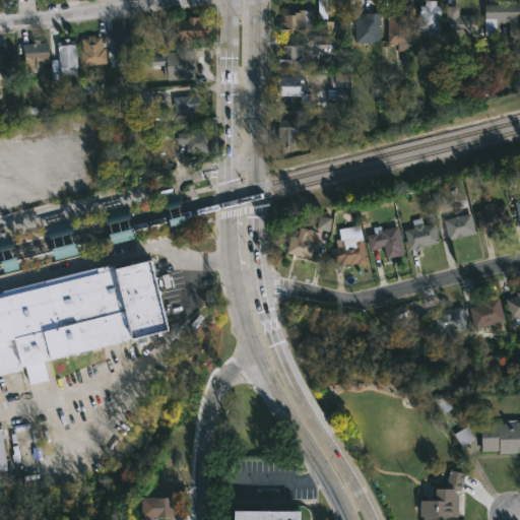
[(328,0),(328,19),(334,19),(334,33),(319,33),(319,0),(328,0)]
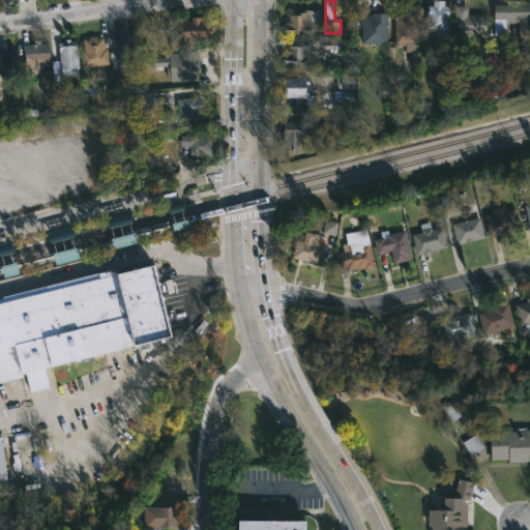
[(446,0),(446,4),(451,4),(450,35),(437,35),(438,32),(429,31),(430,3),(435,3),(435,0),(446,0)]
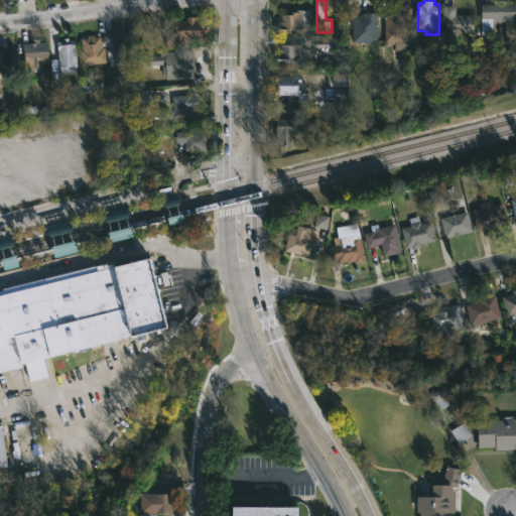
[(454,0),(454,5),(457,5),(457,13),(476,14),(475,32),(460,31),(460,44),(440,44),(440,30),(444,30),(444,6),(440,6),(440,0),(454,0)]
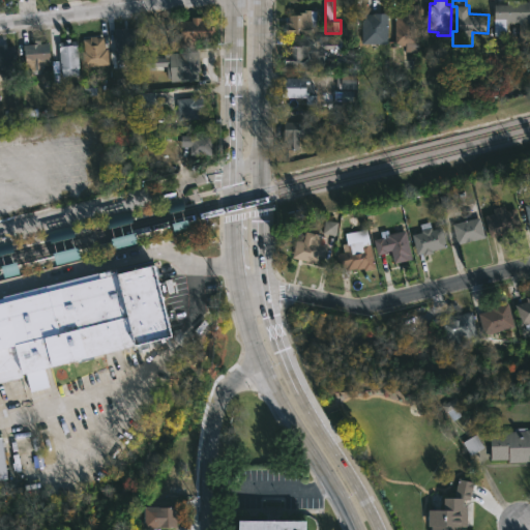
[(529,0),(529,41),(521,41),(521,21),(506,21),(506,34),(495,34),(495,0),(529,0)]
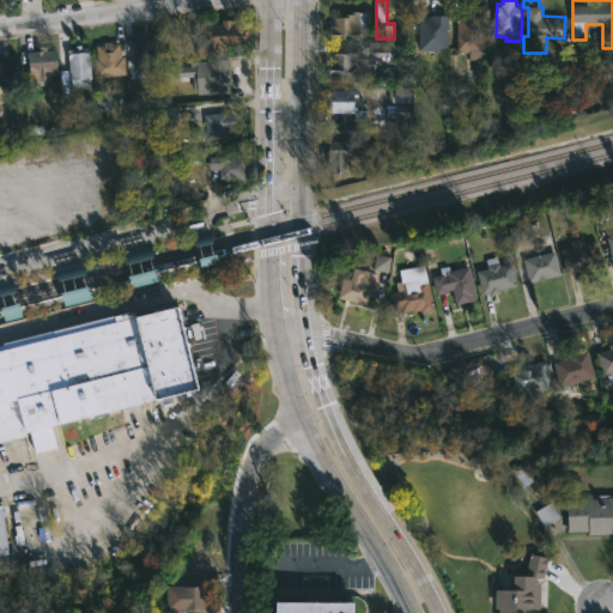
[(485,5),(484,60),(471,60),(471,52),(457,52),(459,10),(471,10),(471,5),(485,5)]
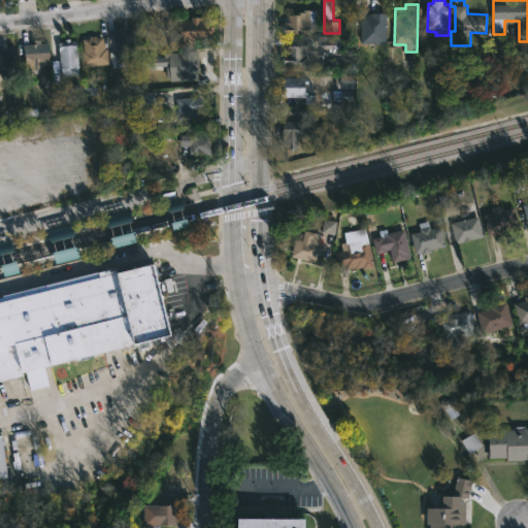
[(311,8),(311,10),(317,10),(317,25),(311,25),(311,33),(286,33),(287,22),(290,22),(290,13),(299,14),(299,11),(304,11),(304,8),(311,8)]
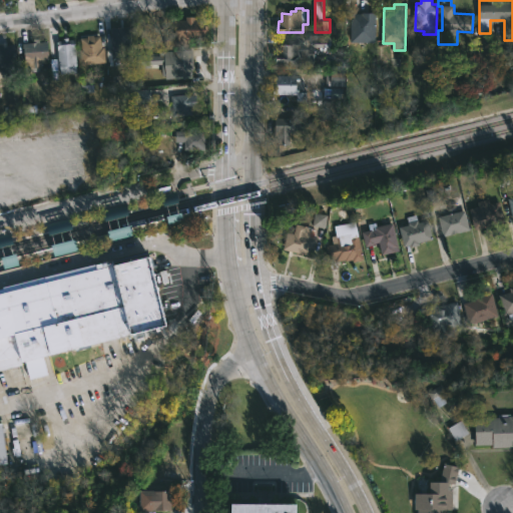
[(360,41),(352,41),(353,13),(378,12),(377,41),(360,41)]
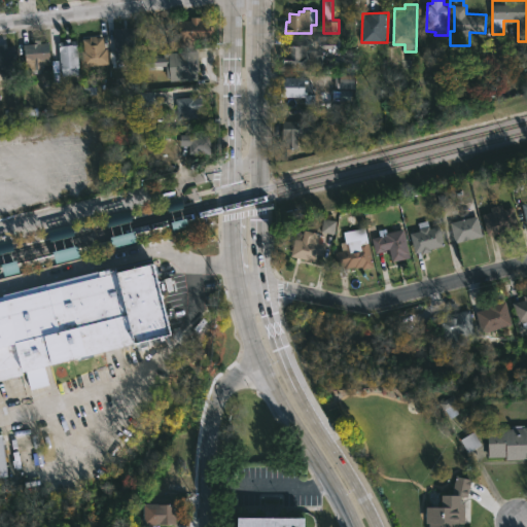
[(202,16),(202,20),(215,21),(214,37),(196,37),(196,47),(171,47),(171,39),(175,39),(175,31),(181,31),(182,20),(192,20),(192,16),(202,16)]
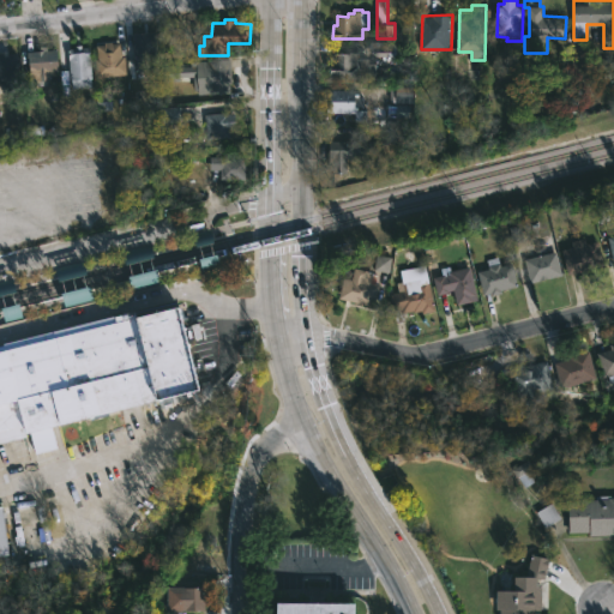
[(160,49),(161,74),(148,76),(148,70),(137,71),(134,32),(158,31),(160,49)]
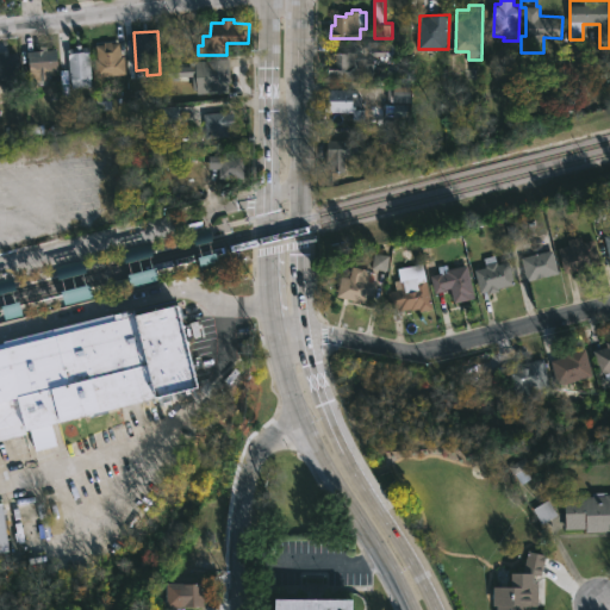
[(112,41),(112,43),(120,42),(122,56),(125,55),(128,73),(99,76),(98,44),(112,41)]
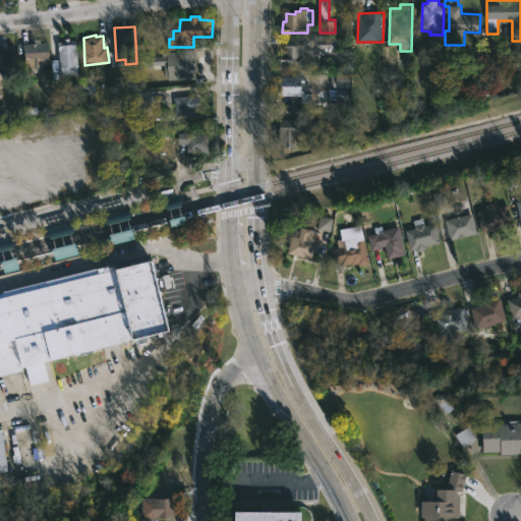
[(314,47),(334,48),(335,37),(314,36),(314,47)]
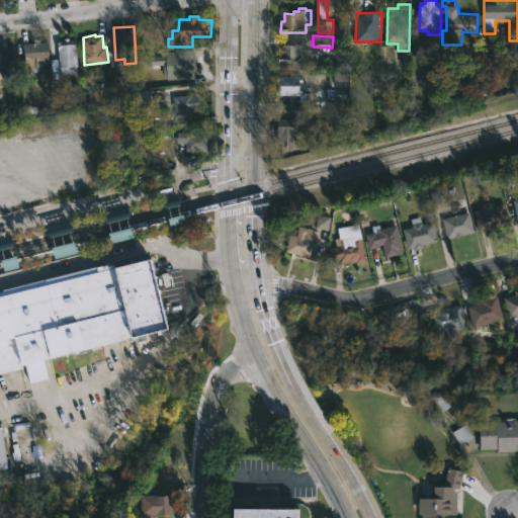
[(70,37),(70,39),(77,39),(78,73),(60,74),(59,40),(65,40),(65,37),(70,37)]
